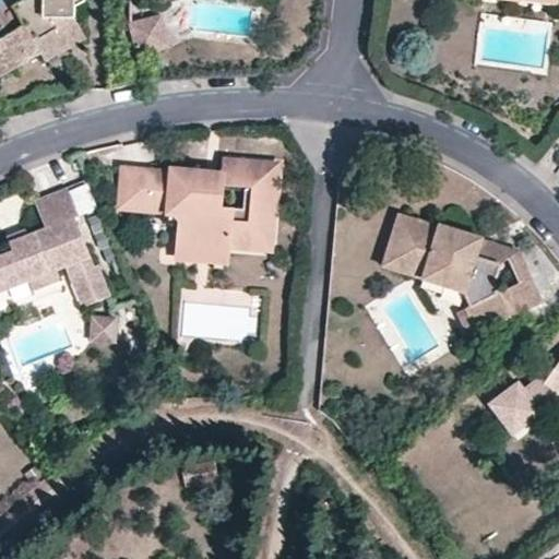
[(23,0),(13,6),(24,25),(0,39),(0,52),(11,71),(42,52),(47,60),(82,37),(74,21),(73,7),(84,0),(83,0),(23,0)]
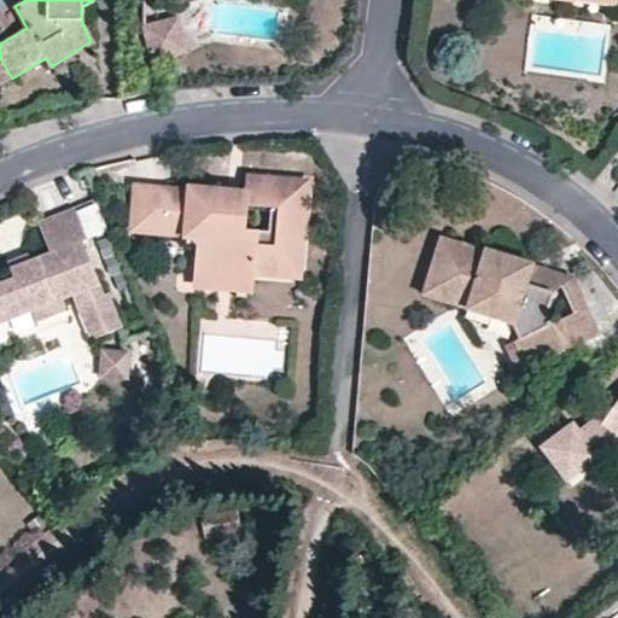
[(162,44),(149,47),(153,62),(187,51),(176,17),(156,24),(162,44)]
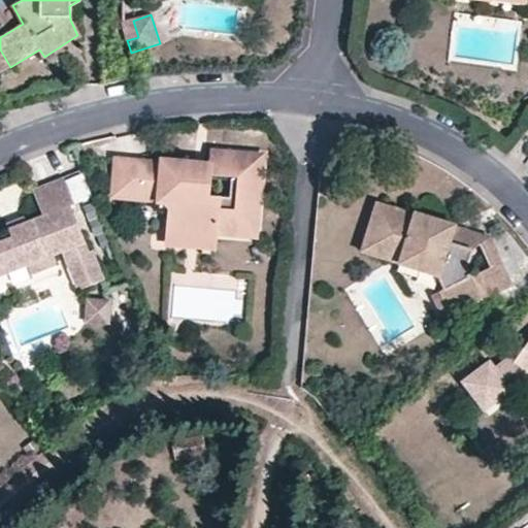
[(138,37),(133,21),(122,25),(127,40),(138,37)]
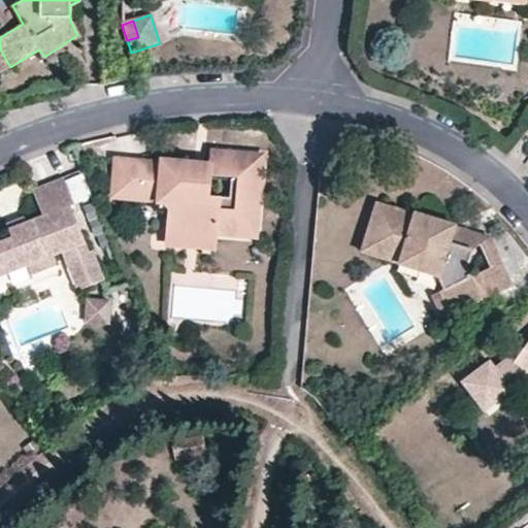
[(0,73),(10,67),(0,50),(0,73)]
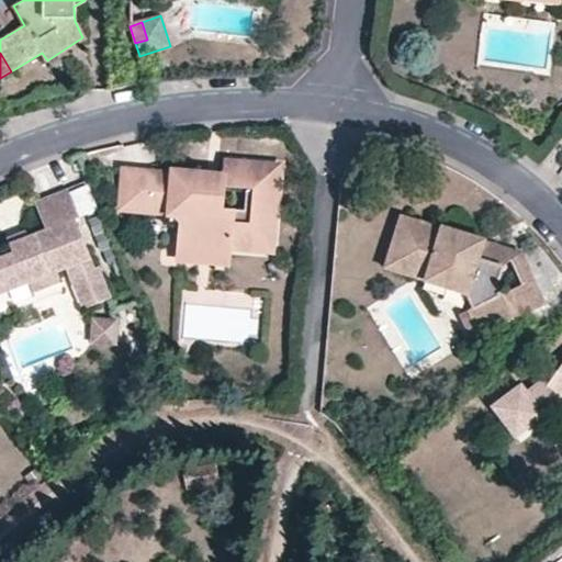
[(128,210),(173,212),(181,220),(179,242),(184,242),(183,250),(231,255),(231,247),(266,250),(268,222),(276,222),(279,190),(271,189),(273,166),(225,161),(224,175),(223,186),(202,186),(203,172),(172,169),(171,175),(124,170),(121,202),(128,210)]
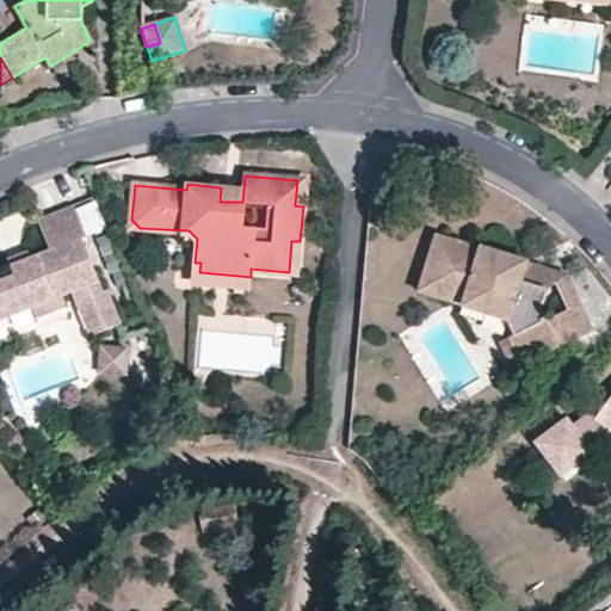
[(295,205),(303,207),(306,180),(297,180),(295,205)]
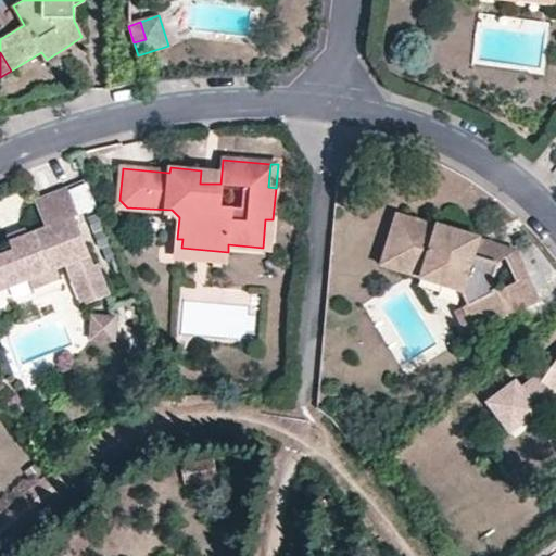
[(220,184),(222,173),(201,171),(200,184),(220,184)]
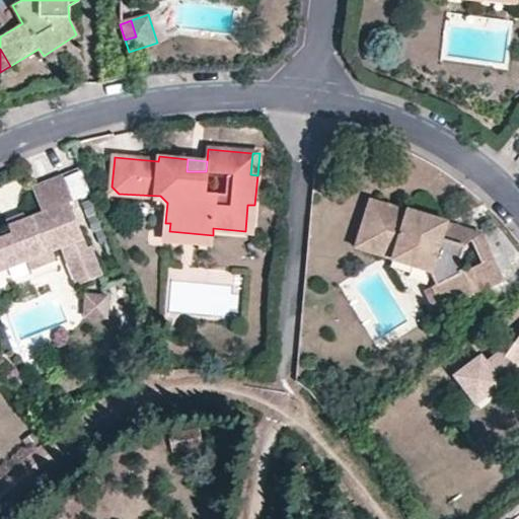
[(63,174),(32,187),(42,211),(25,218),(24,218),(8,225),(12,233),(0,237),(0,272),(27,263),(52,252),(62,248),(76,285),(102,275),(91,246),(87,248),(70,203),(73,201),(63,174)]
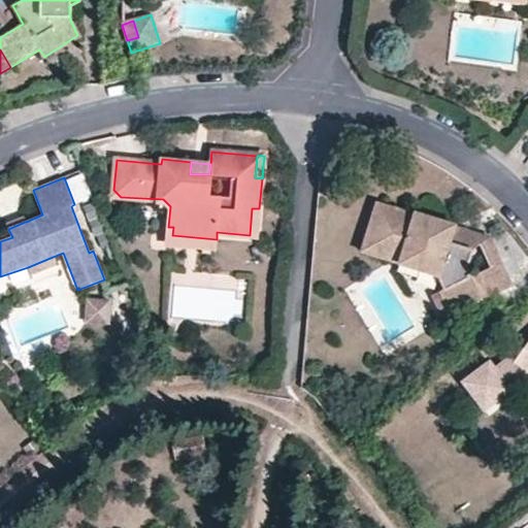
[(440,293),(452,317),(513,288),(501,264),(490,269),(471,278),(466,268),(470,252),(449,245),(454,226),(414,212),(413,216),(376,204),(364,245),(423,263),(420,272),(438,277),(443,291),(440,293)]
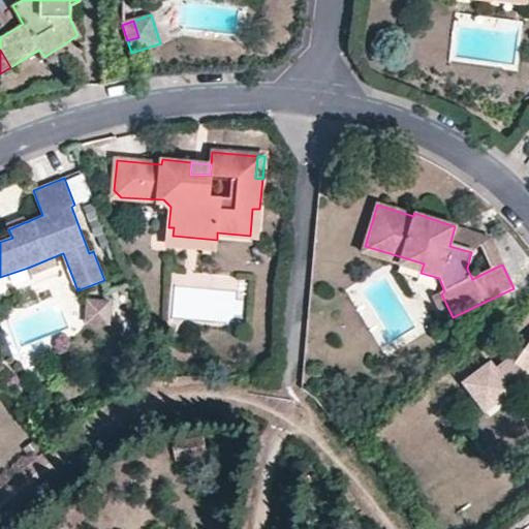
[(252,209),(250,236),(257,237),(259,209),(252,209)]
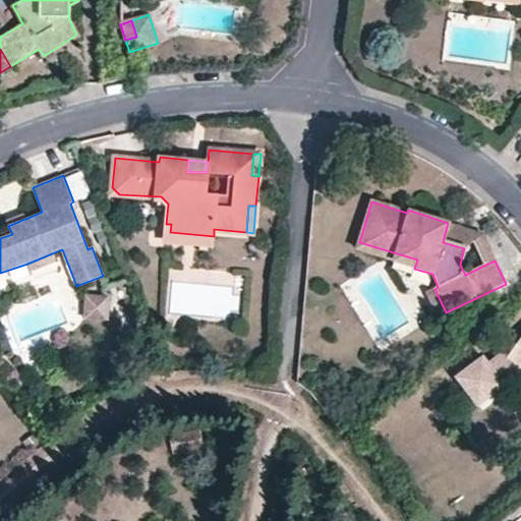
[(6,220),(8,226),(24,219),(22,213),(6,220)]
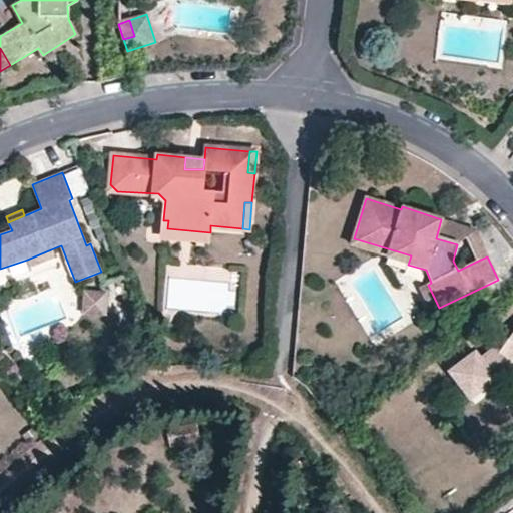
[(476,262),(487,257),(474,229),(441,219),(436,238),(457,244),(466,241),(476,262)]
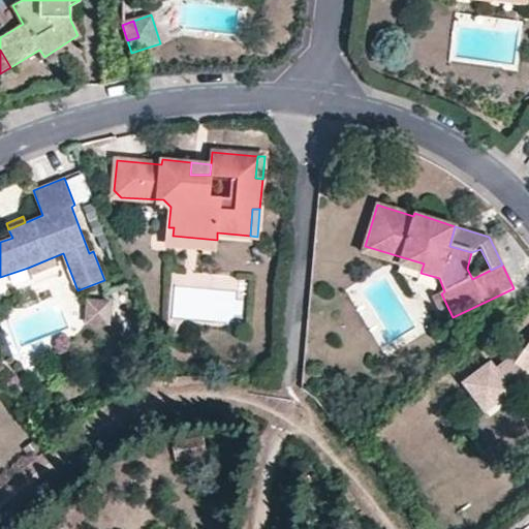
[(174,227),(168,227),(166,248),(216,252),(217,240),(173,236),(174,227)]
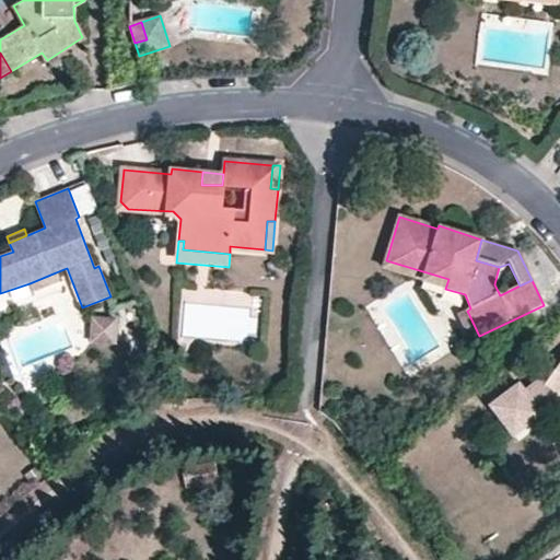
[(448,279),(386,260),(384,270),(445,289),(448,279)]
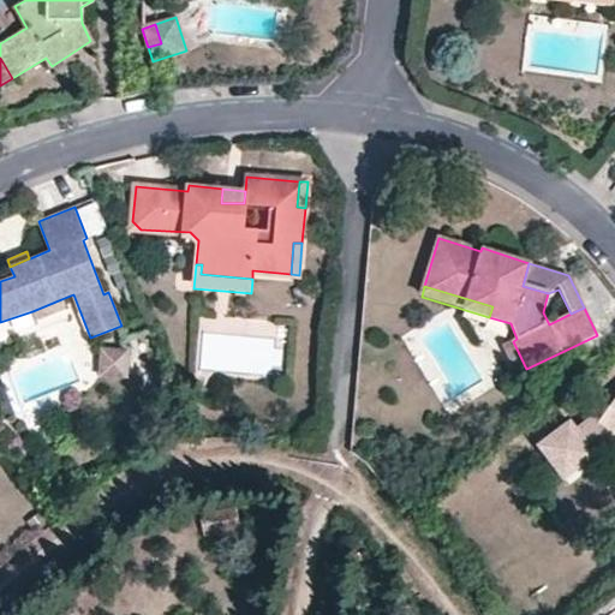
[(61,299),(33,311),(36,321),(66,310),(61,299)]
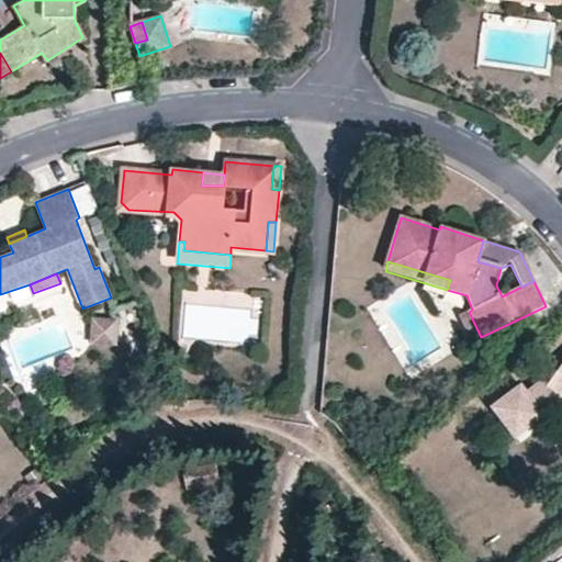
[(459,316),(472,341),(481,337),(469,312),(459,316)]
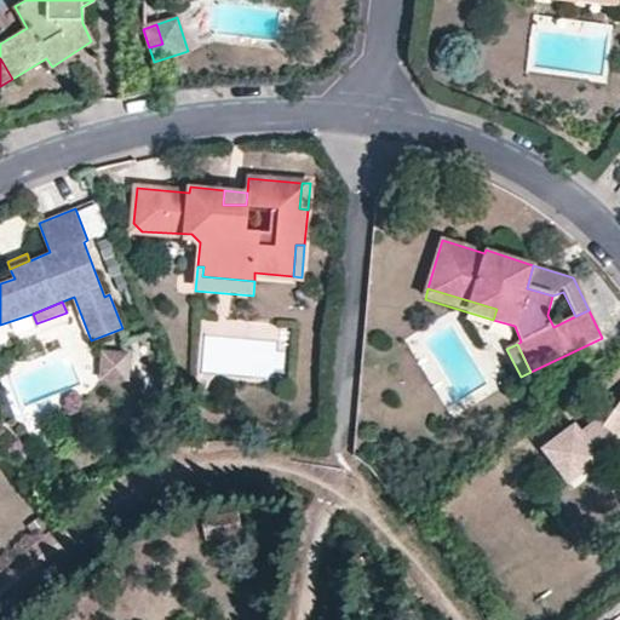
[(127,352),(102,351),(101,378),(126,379),(127,352)]
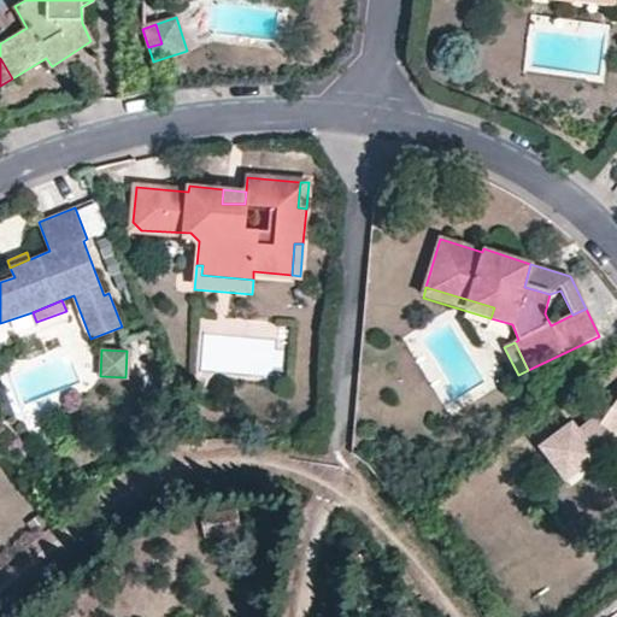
[(616,400),(601,423),(594,418),(577,432),(571,423),(538,447),(564,482),(597,457),(594,452),(607,441),(616,447),(616,400)]
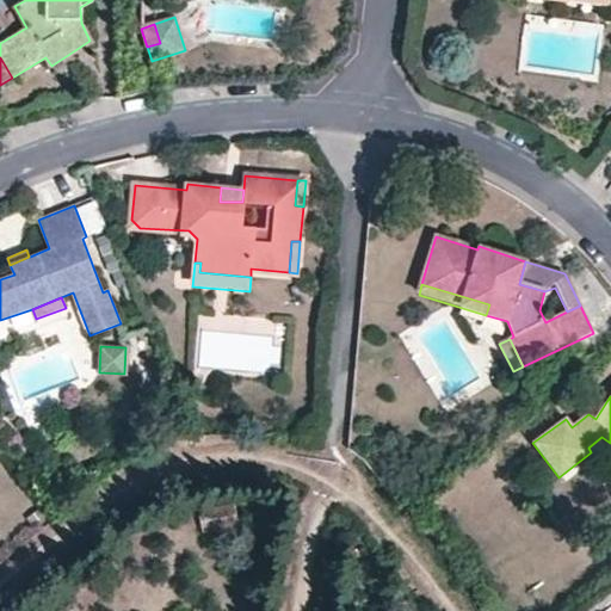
[(14,504),(2,489),(0,491),(0,512),(1,514),(14,504)]
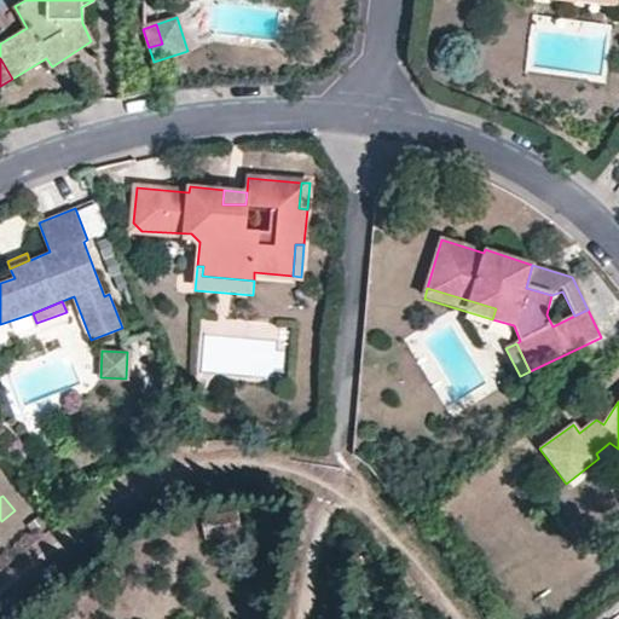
[(239,508),(204,513),(207,533),(242,528),(239,508)]
